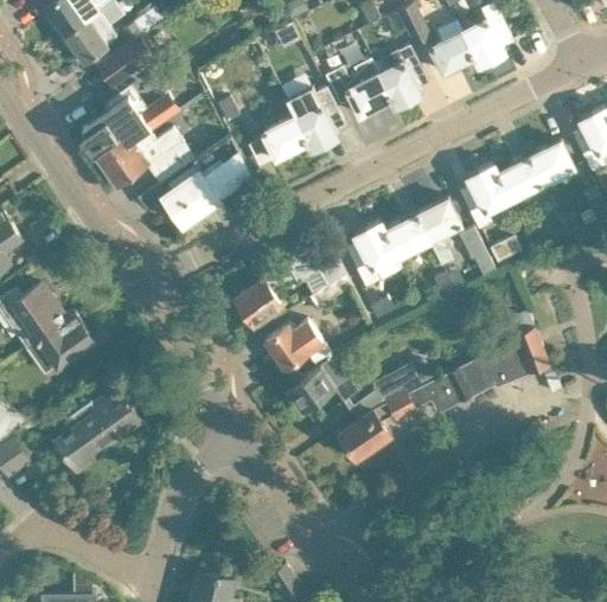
[(55,0),(45,7),(65,36),(103,8),(102,7),(112,0),(55,0)]
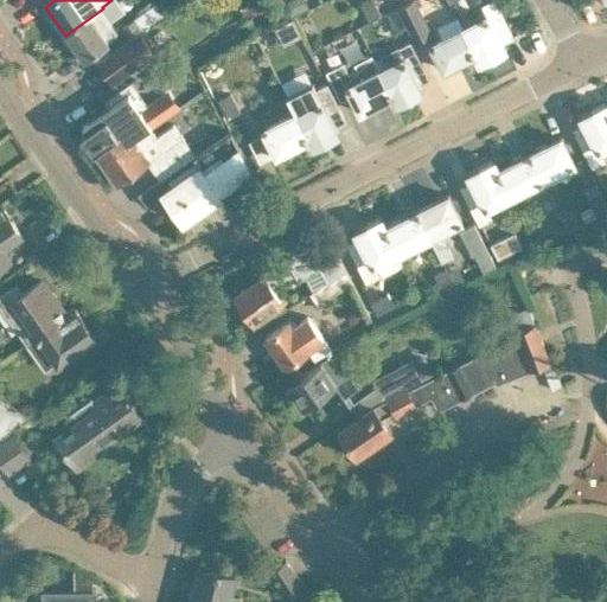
[(84,63),(104,49),(119,38),(110,26),(127,13),(117,0),(112,0),(102,7),(103,8),(65,36),(84,63)]
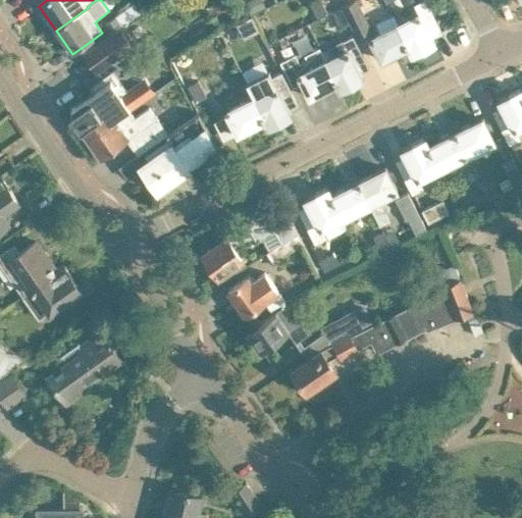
[(326,16),(317,0),(315,0),(307,4),(316,21),(326,16)]
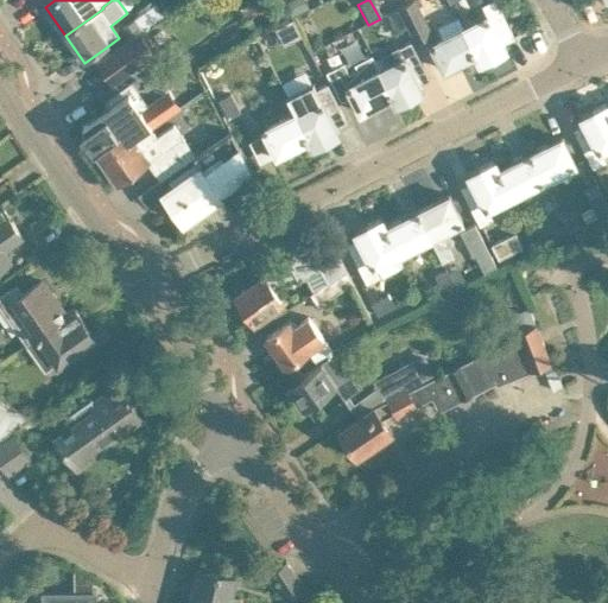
[(430,42),(411,2),(400,8),(409,26),(419,48),(430,42)]
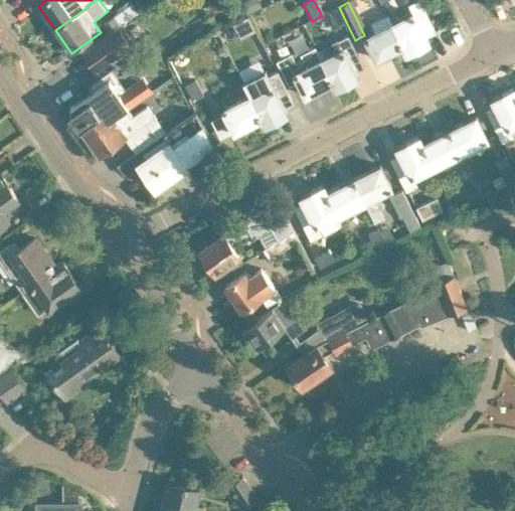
[(414,17),(393,27),(392,27),(404,49),(403,49),(406,56),(430,45),(425,37),(435,33),(419,2),(409,7),(414,17)]
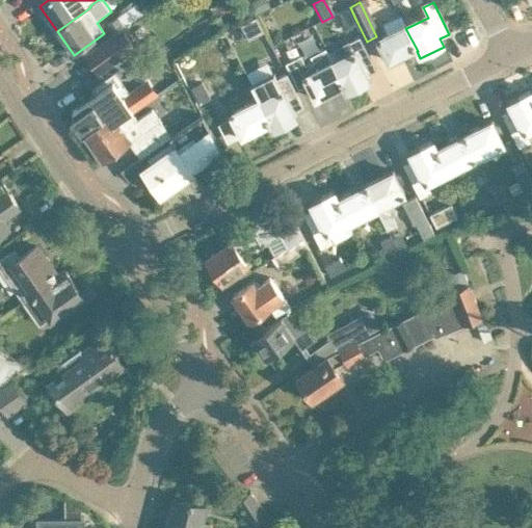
[(136,4),(106,26),(113,36),(123,30),(143,16),(136,4)]
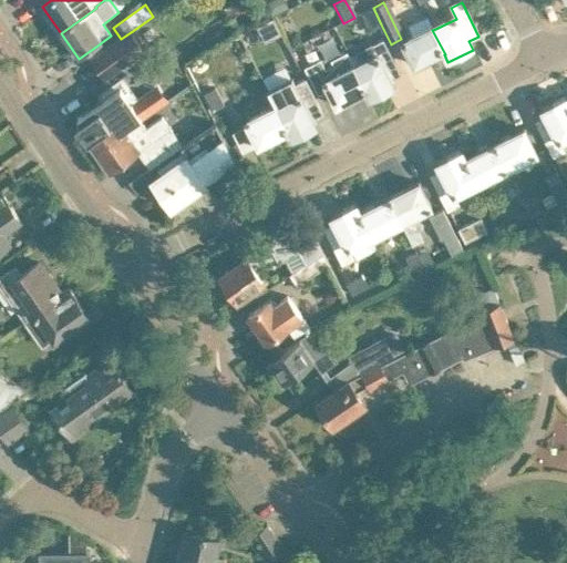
[(360,14),(368,31),(381,24),(373,8),(360,14)]
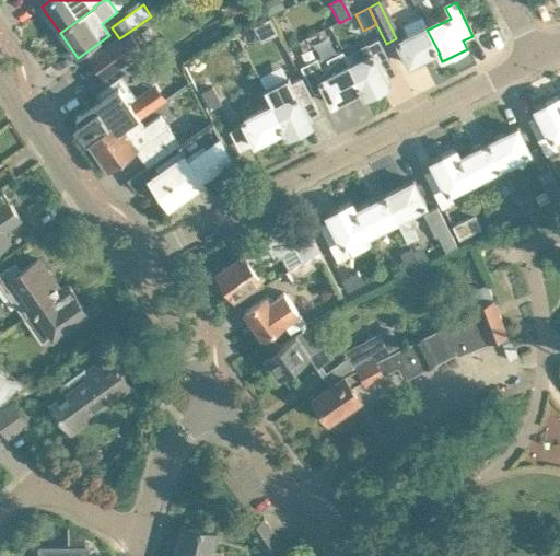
[(397,44),(409,68),(439,54),(440,54),(427,30),(428,30),(422,19),(404,29),(409,37),(397,44)]
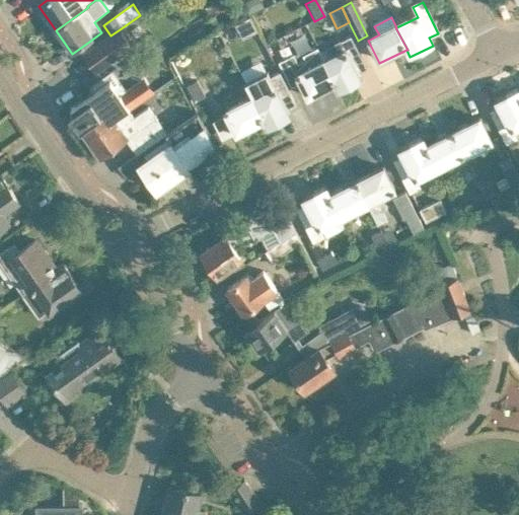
[(249,20),(234,27),(241,42),(256,34),(249,20)]
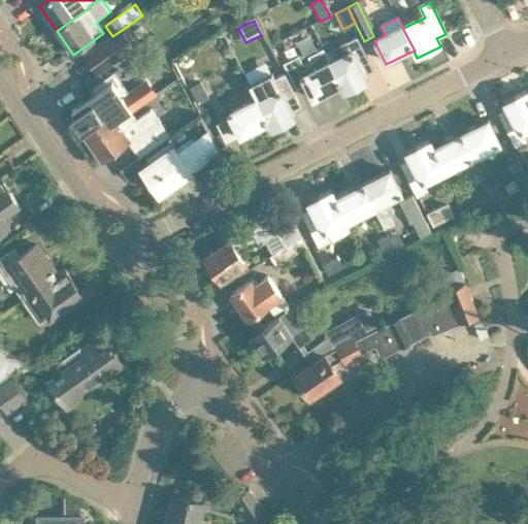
[(83,59),(96,77),(135,50),(122,30),(112,36),(113,37),(83,59)]
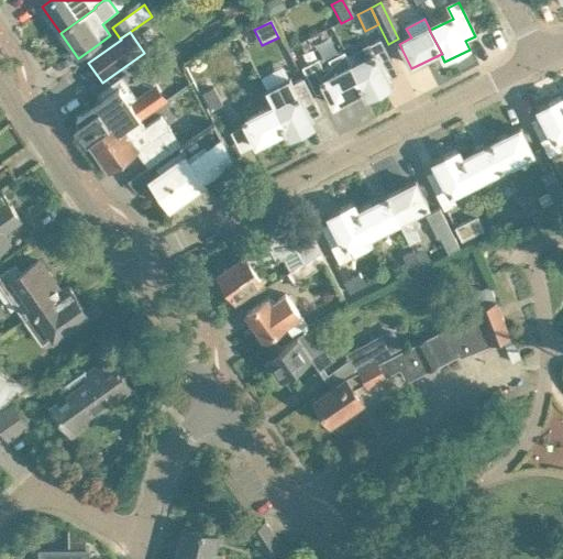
[(398,76),(381,42),(372,46),(371,44),(345,57),(364,92),(363,92),(367,101),(393,88),(388,80),(398,76)]
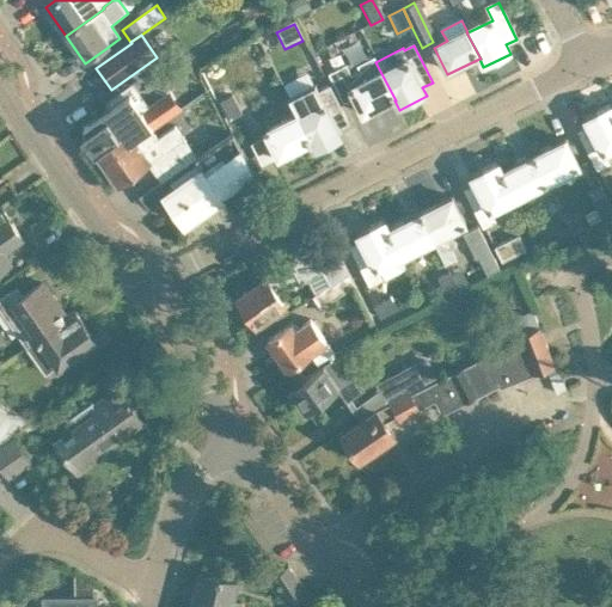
[(363,117),(395,100),(396,100),(375,62),(373,57),(356,67),(357,72),(349,75),(344,65),(328,73),(343,105),(354,99),(363,117)]
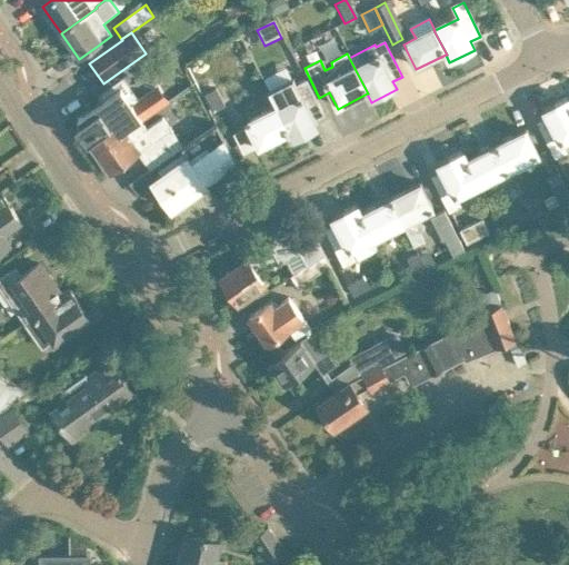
[(78,128),(82,135),(96,155),(127,134),(127,132),(141,122),(142,121),(132,106),(138,102),(122,81),(99,98),(102,103),(78,121),(81,126),(78,128)]
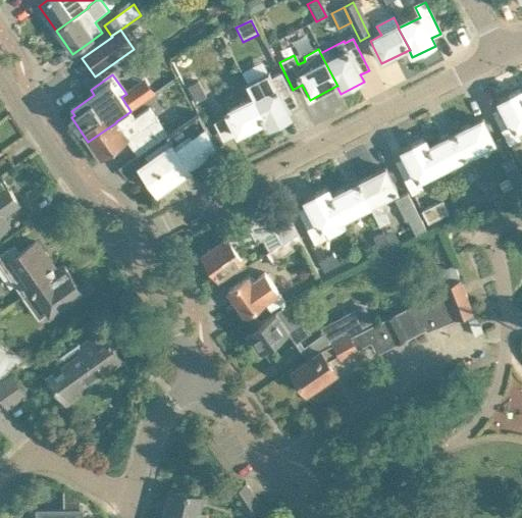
[(288,111),(298,106),(280,74),(270,80),(267,75),(246,87),(253,99),(264,122),(268,131),(292,118),(288,111)]
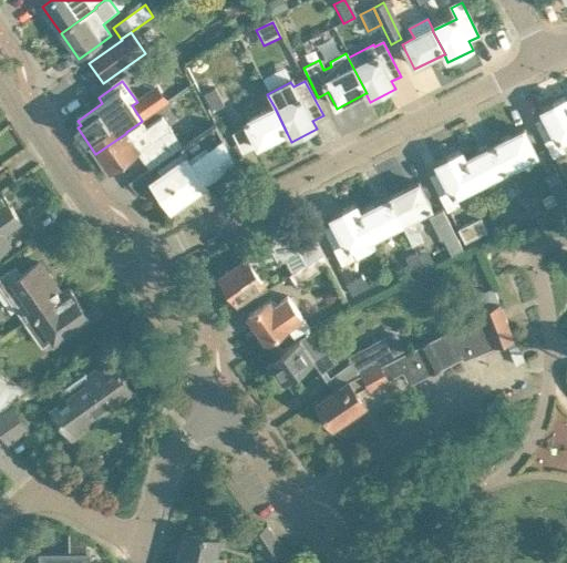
[(204,96),(213,114),(225,108),(215,90),(204,96)]
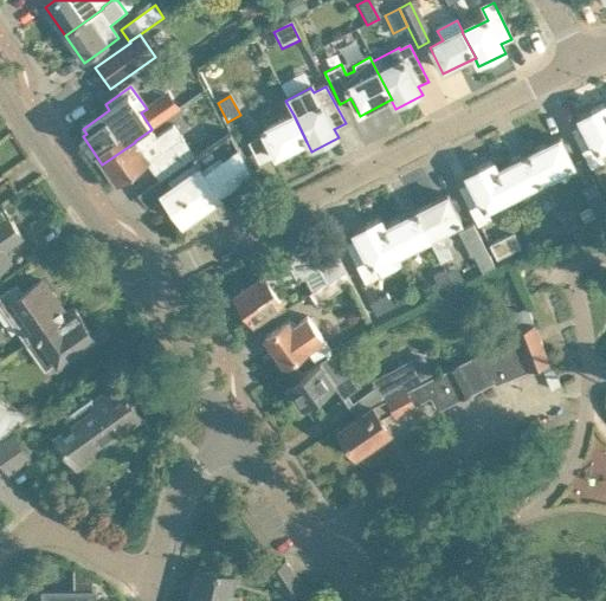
[(147,109),(141,112),(152,129),(173,115),(162,98),(147,109)]
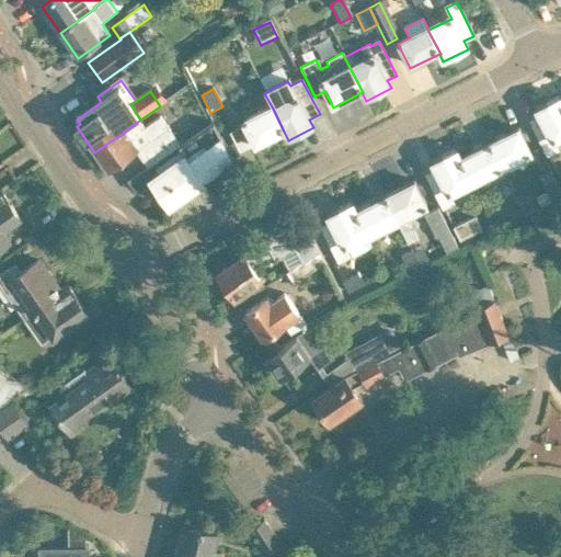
[(558,151),(552,141),(560,136),(560,106),(557,100),(536,110),(540,117),(530,123),(547,157),(558,151)]
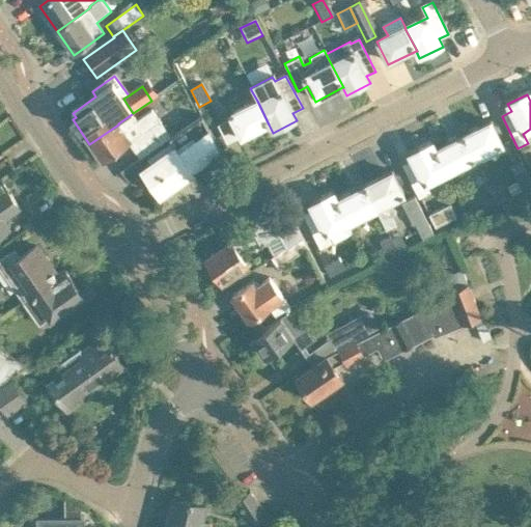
[(232,120),(242,139),(269,125),(257,101),(230,115),(232,120)]
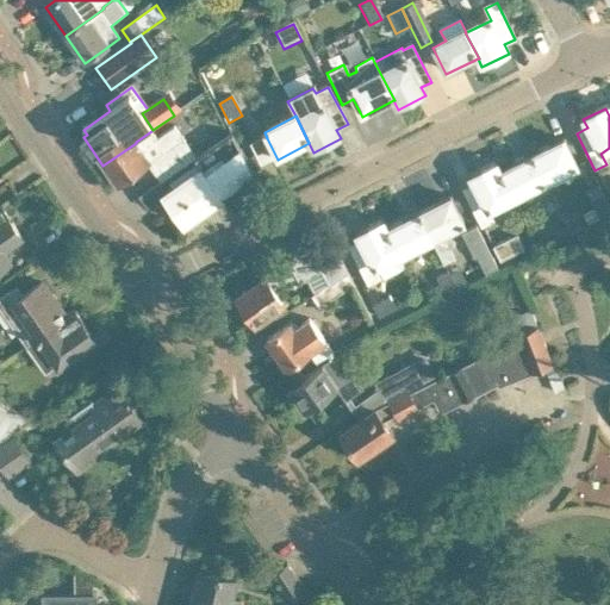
[(253,174),(241,153),(232,136),(222,117),(213,122),(225,141),(195,161),(195,160),(163,184),(169,192),(163,197),(184,226),(222,199),(221,197),(253,174)]
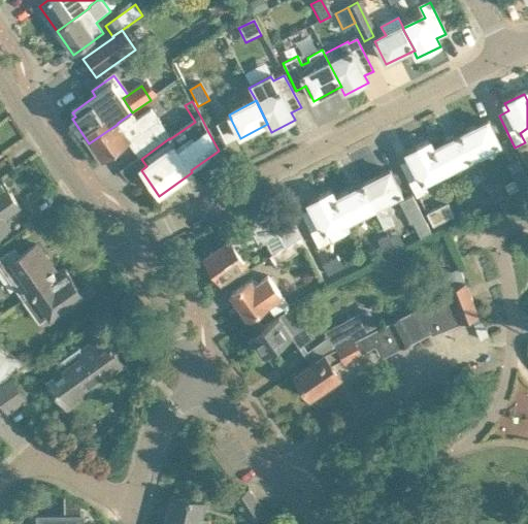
[(136,122),(131,113),(118,123),(118,124),(89,143),(102,162),(130,142),(141,159),(169,138),(151,111),(136,122)]
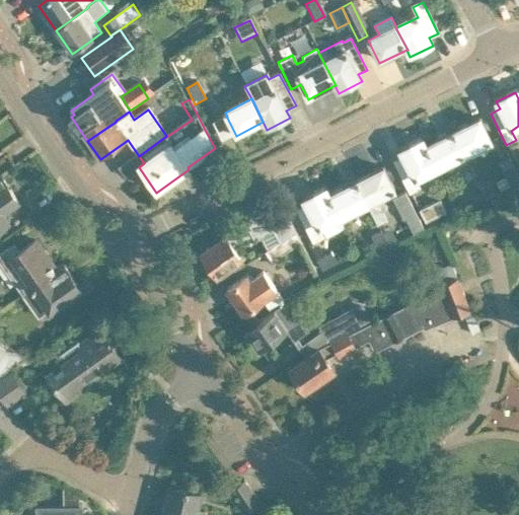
[(491,143),(479,121),(451,135),(462,157),(491,143)]
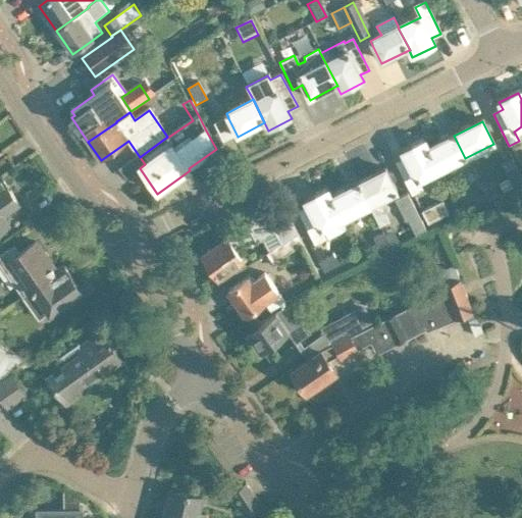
[(425,140),(421,142),(435,171),(438,169),(439,171),(465,158),(454,136),(428,148),(425,140)]
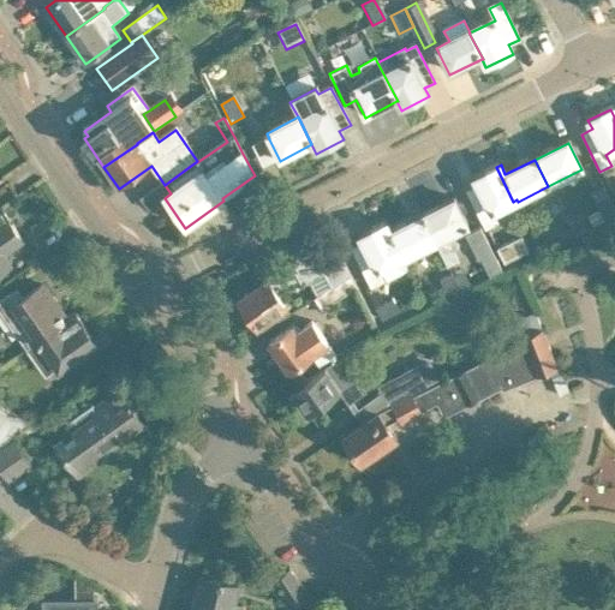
[(499,225),(491,211),(513,202),(496,167),(473,179),(478,187),(467,193),(487,231),(499,225)]
